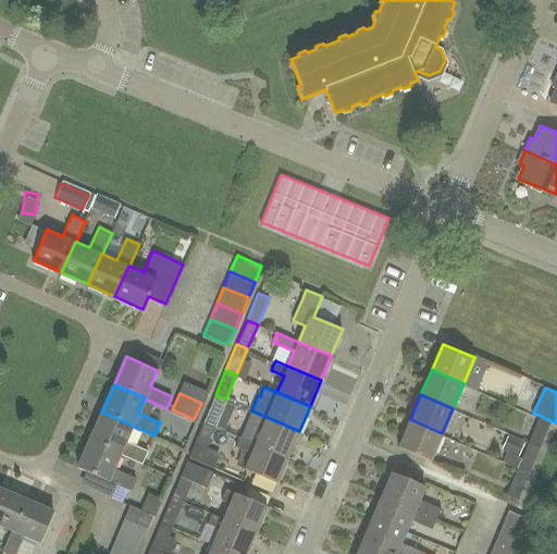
[(225,399),(215,395),(205,420),(214,425),(225,399)]
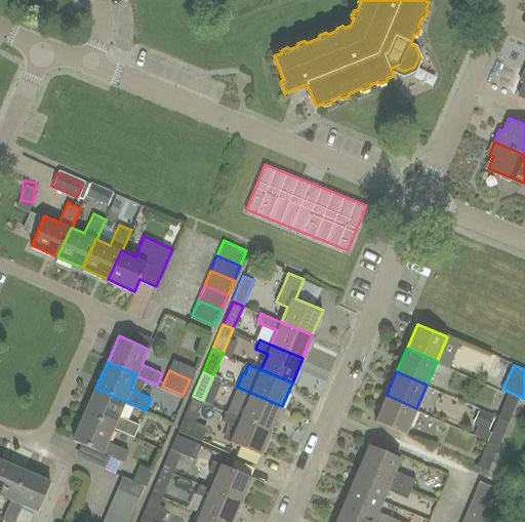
[(272,430),(282,406),(237,387),(227,411),(272,430)]
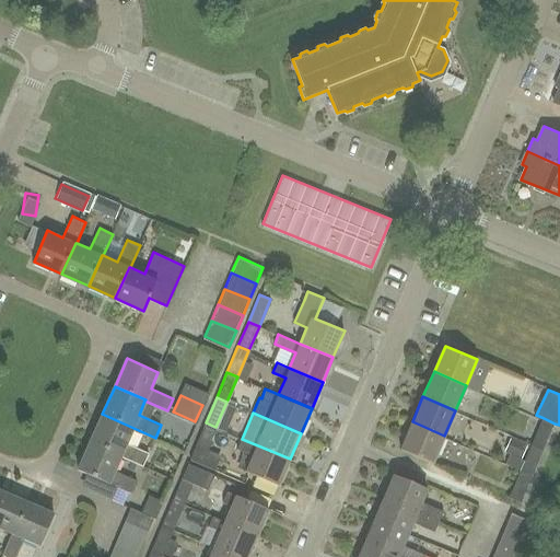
[(127,442),(133,428),(102,414),(90,441),(123,454),(121,455),(143,465),(149,452),(127,442)]
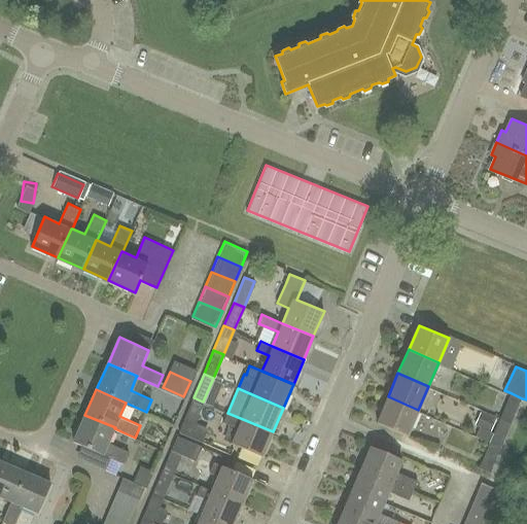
[(512,422),(522,398),(512,393),(501,417),(512,422)]
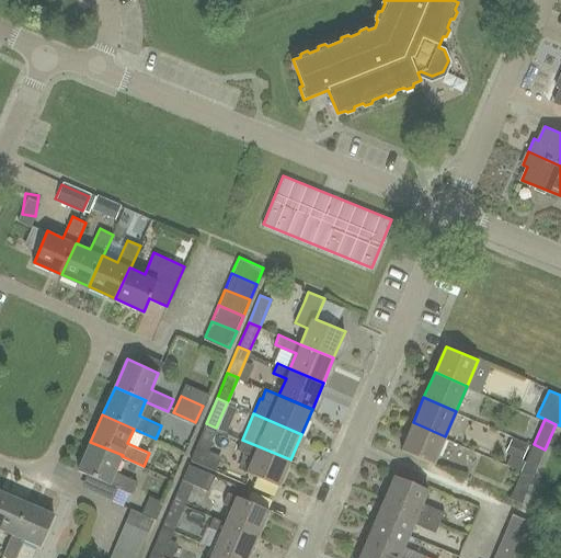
[(434,463),(445,436),(413,422),(401,450),(434,463)]
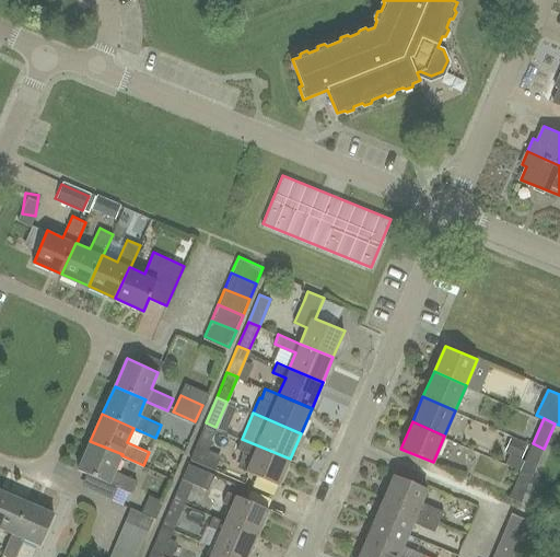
[(207,449),(216,427),(206,422),(190,460),(214,471),(221,454),(207,449)]
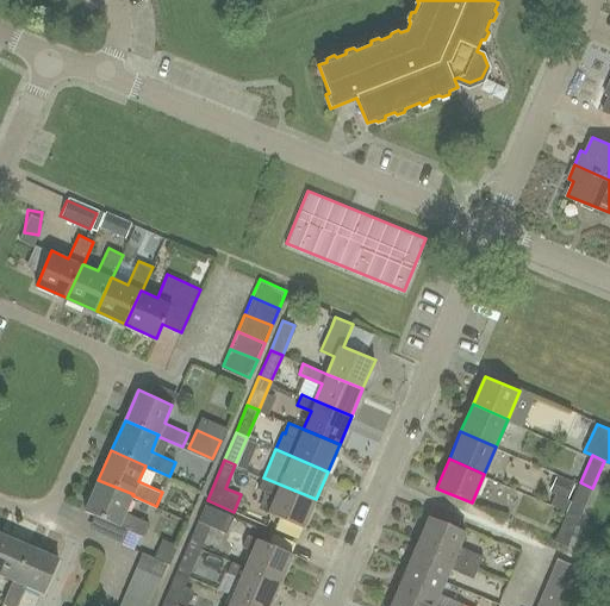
[(304,526),(316,499),(263,478),(260,488),(275,494),(268,511),(304,526)]
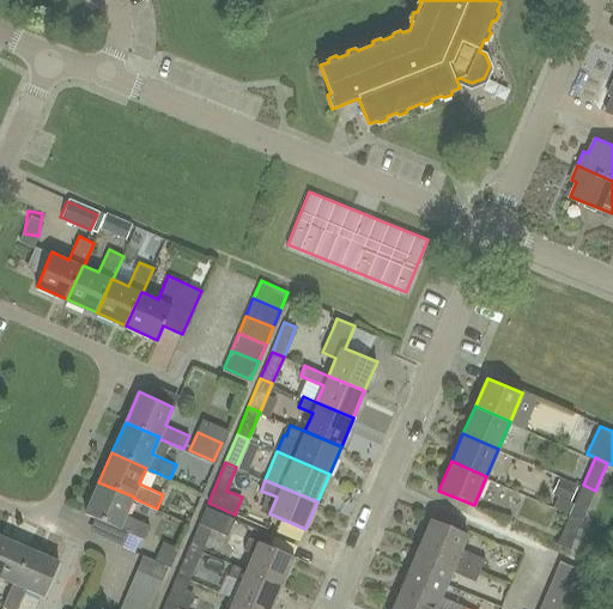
[(126,512),(133,498),(134,497),(98,482),(85,512),(144,539),(150,524),(126,512)]
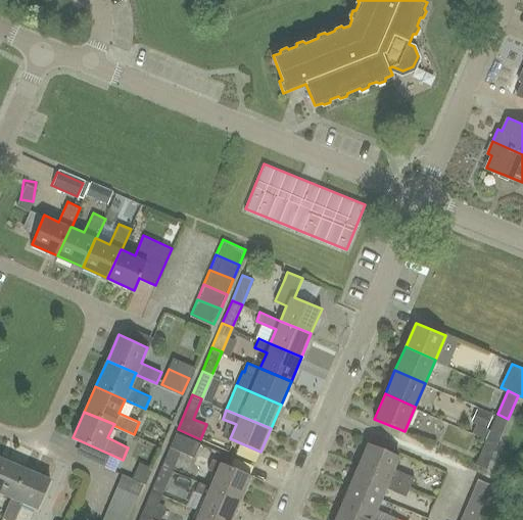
[(497,442),(508,419),(497,414),(487,438),(497,442)]
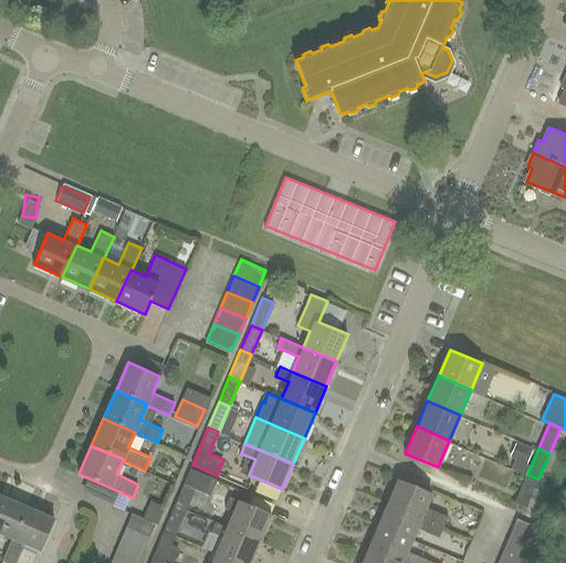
[(176,503),(186,508),(195,488),(209,494),(215,479),(190,468),(176,503)]
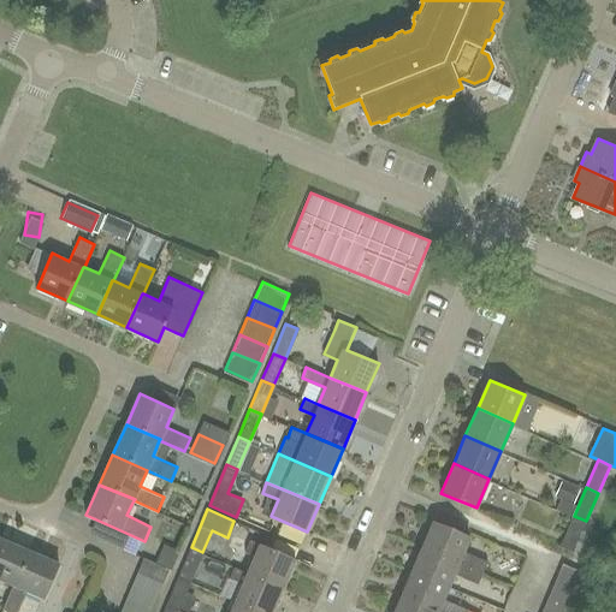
[(574,548),(586,521),(574,516),(562,544),(574,548)]
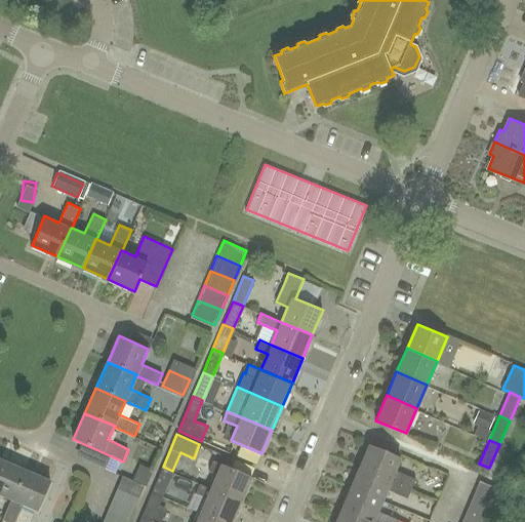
[(361,466),(412,487),(416,478),(396,470),(401,458),(369,445),(361,466)]
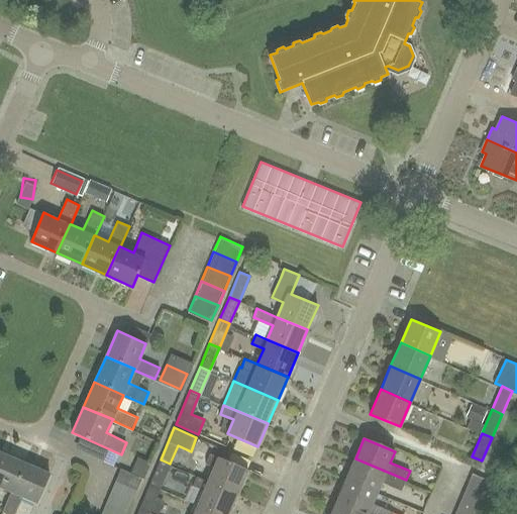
[(12,491),(24,463),(0,451),(0,486),(11,491),(12,491)]
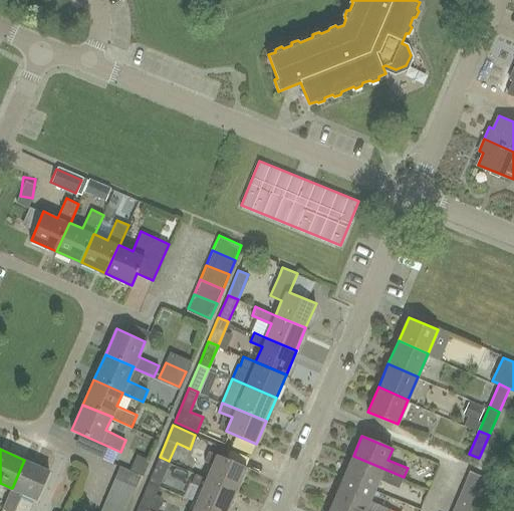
[(206,477),(236,490),(246,466),(208,450),(204,460),(212,464),(206,477)]
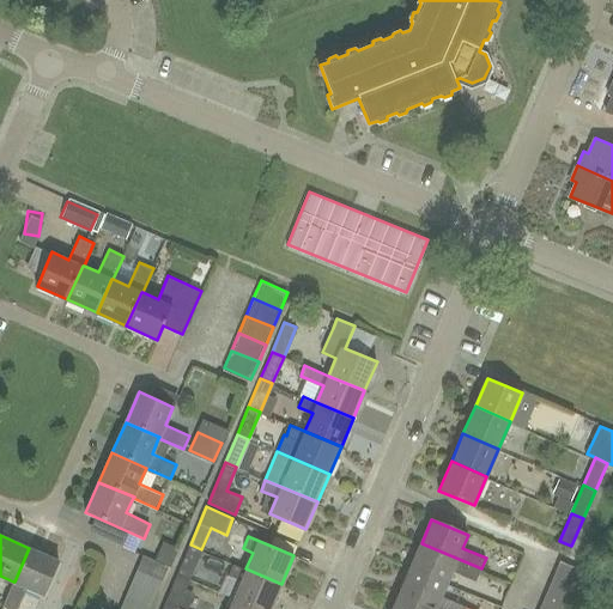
[(475,580),(481,568),(422,543),(411,567),(448,583),(453,571),(475,580)]
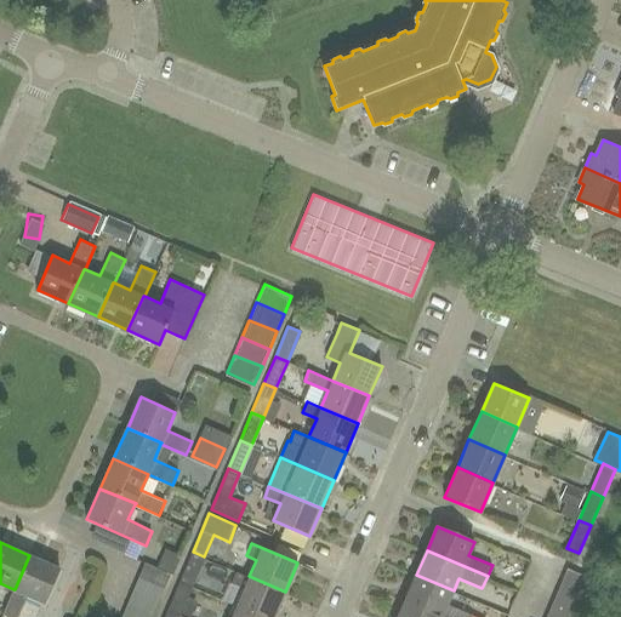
[(192,586),(204,556),(193,552),(180,581),(192,586)]
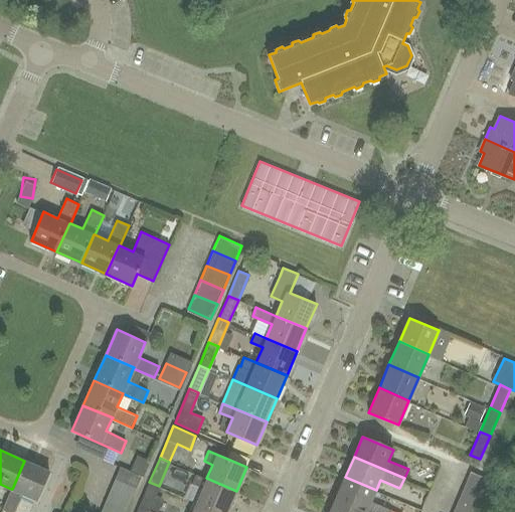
[(12,489),(11,489),(2,509),(8,511),(14,511),(23,494),(37,500),(49,472),(24,461),(12,489)]
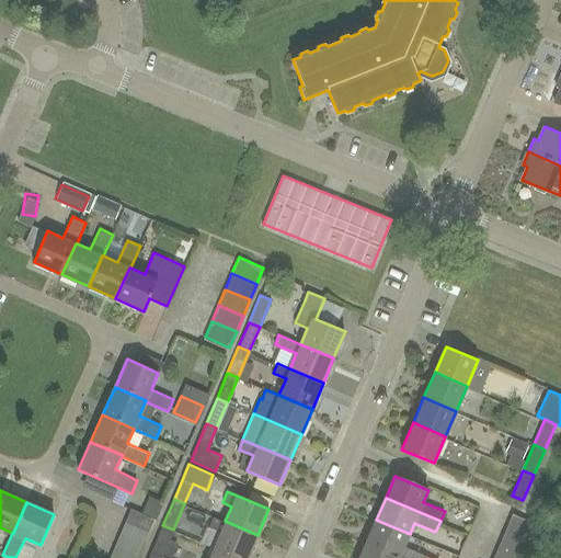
[(125,521),(148,531),(153,516),(132,507),(125,521)]
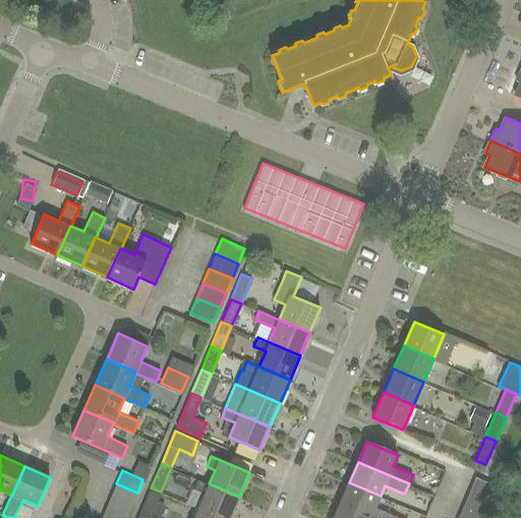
[(493,496),(498,485),(475,476),(471,486),(493,496)]
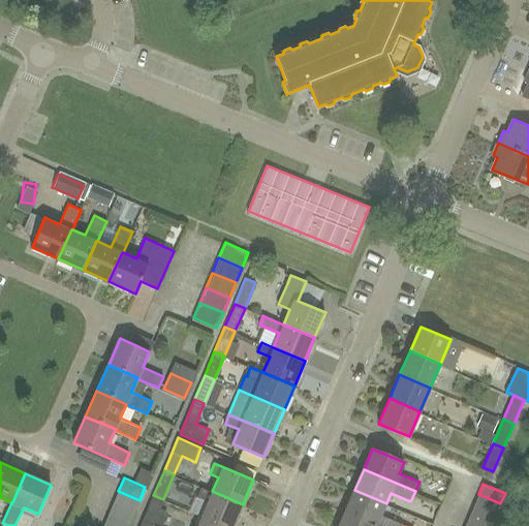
[(232,525),(243,504),(212,491),(201,487),(197,496),(208,500),(201,516),(226,525),(232,525)]
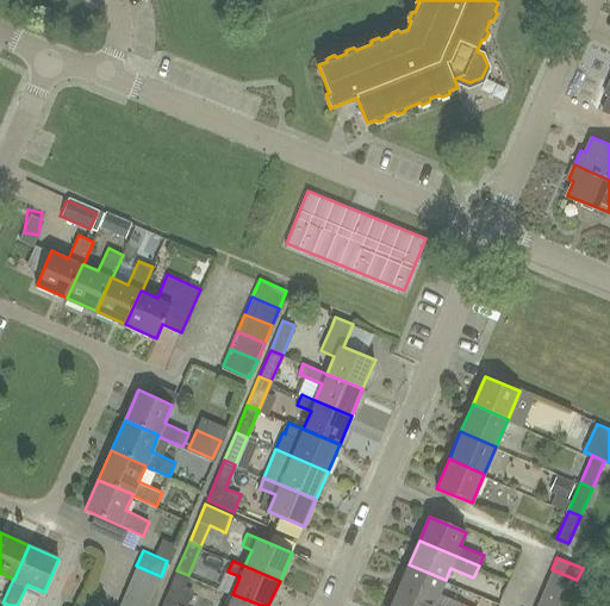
[(441,592),(446,580),(409,564),(399,587),(444,605),(471,605),(472,605),(441,592)]
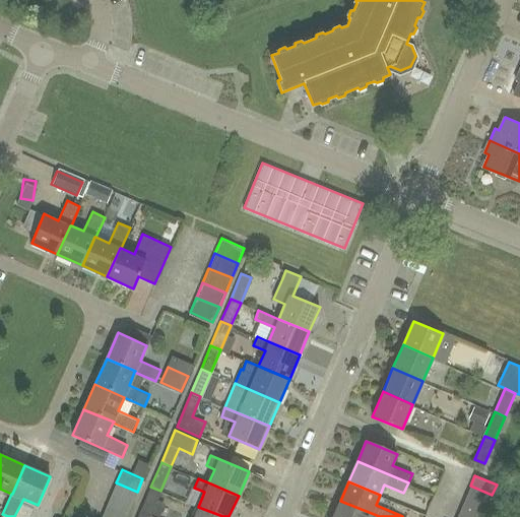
[(132,504),(137,492),(116,482),(111,495),(132,504)]
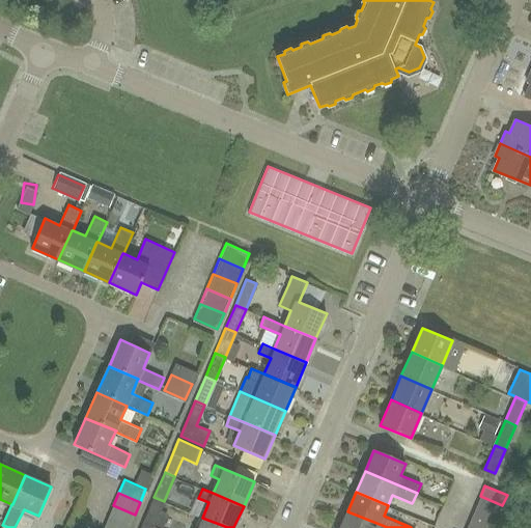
[(498,516),(502,505),(480,496),(476,506),(498,516)]
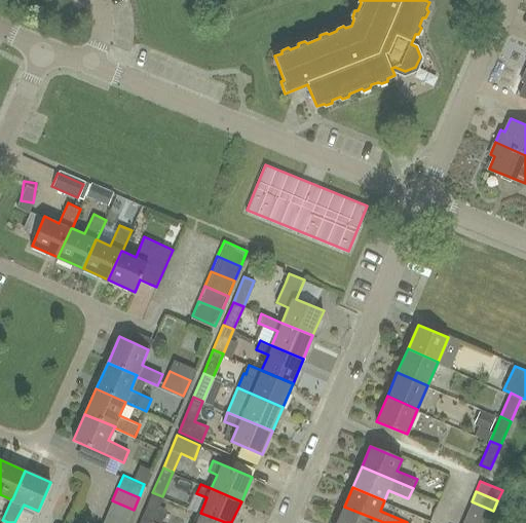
[(152,520),(162,496),(152,492),(143,516),(152,520)]
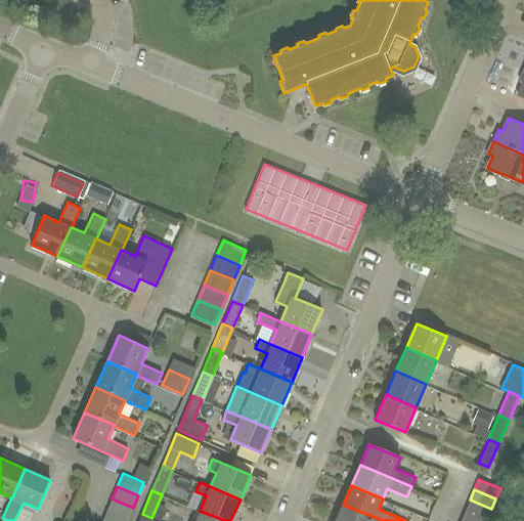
[(127,520),(133,508),(112,498),(105,512),(127,520)]
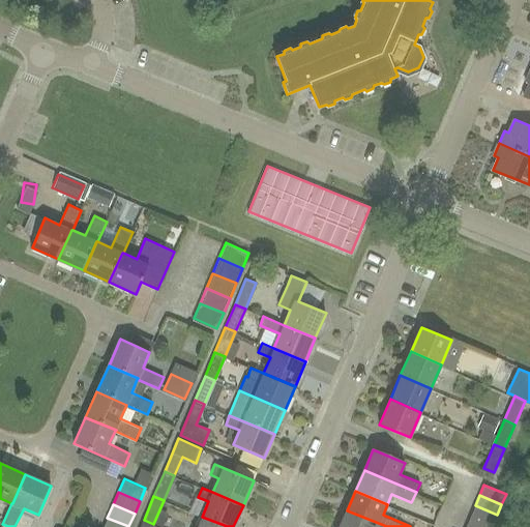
[(492,526),(497,515),(475,505),(470,517),(492,526)]
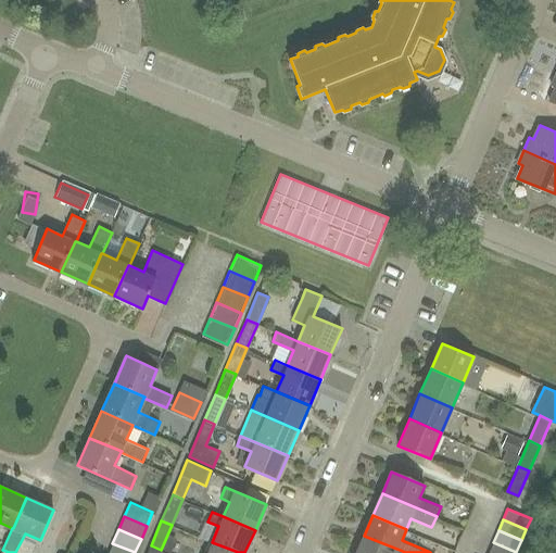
[(405,552),(364,536),(356,552),(405,552)]
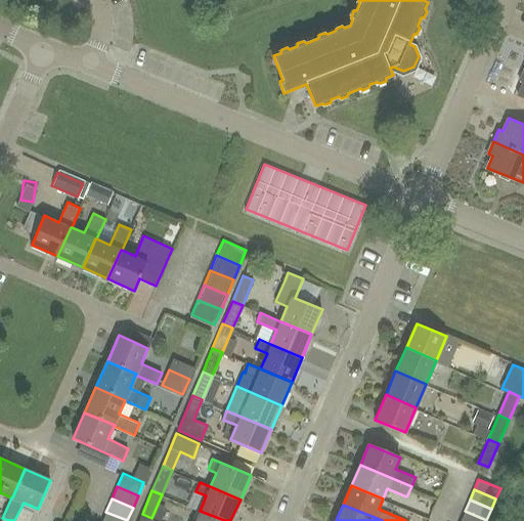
[(224,520),(200,511),(194,520),(224,520)]
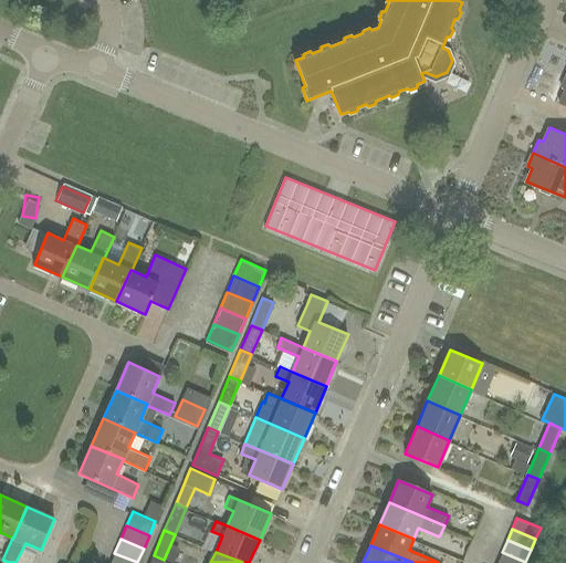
[(524,562),(525,562),(502,552),(496,562),(524,562)]
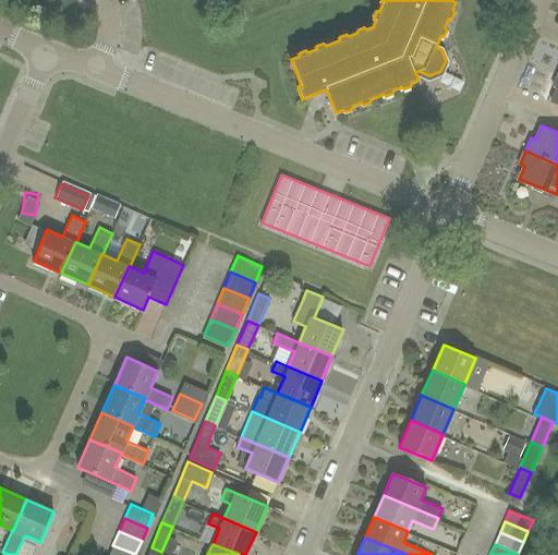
[(134,554),(135,554),(112,545),(108,554),(134,554)]
